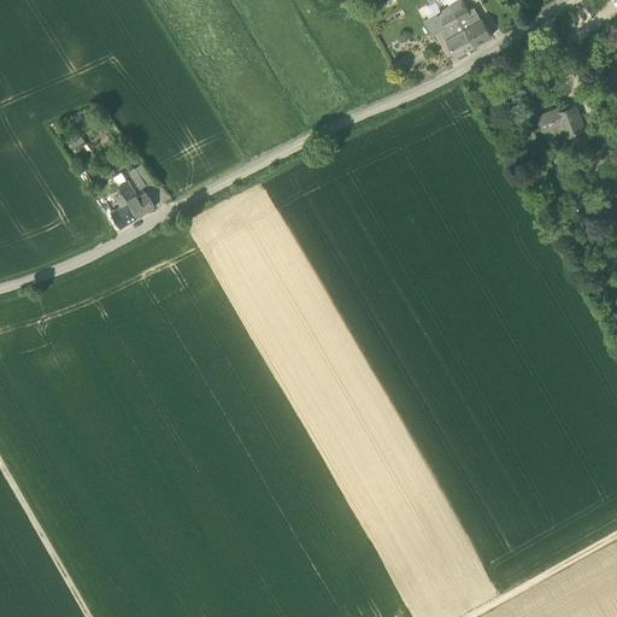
[(464,30),(481,21),(474,9),(468,11),(460,0),(459,0),(450,7),(464,30)]
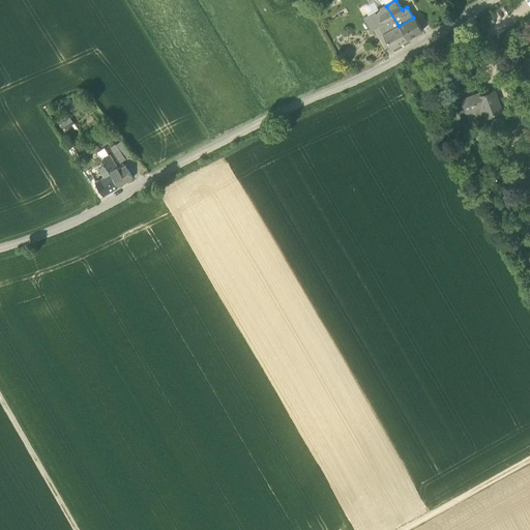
[(363,9),(369,16),(370,16),(378,10),(374,3),(363,9)]
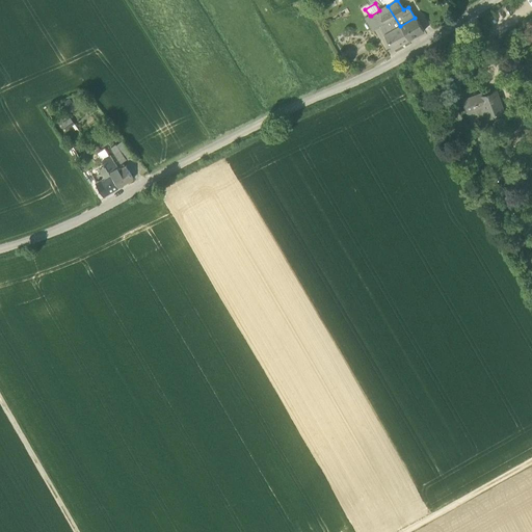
[(380,27),(384,35),(400,26),(388,6),(379,10),(371,16),(378,28),(380,27)]
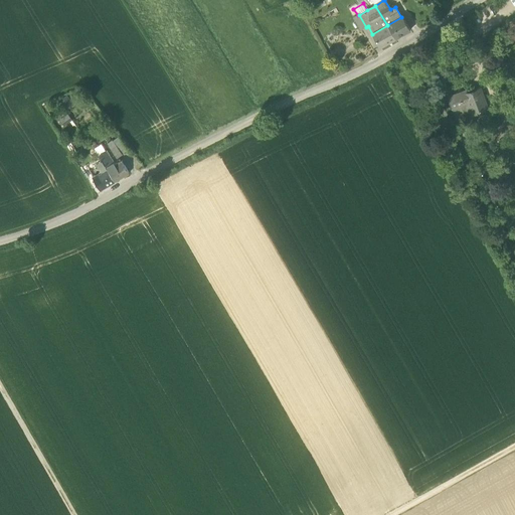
[(360,31),(366,27),(359,15),(358,15),(353,18),(360,31)]
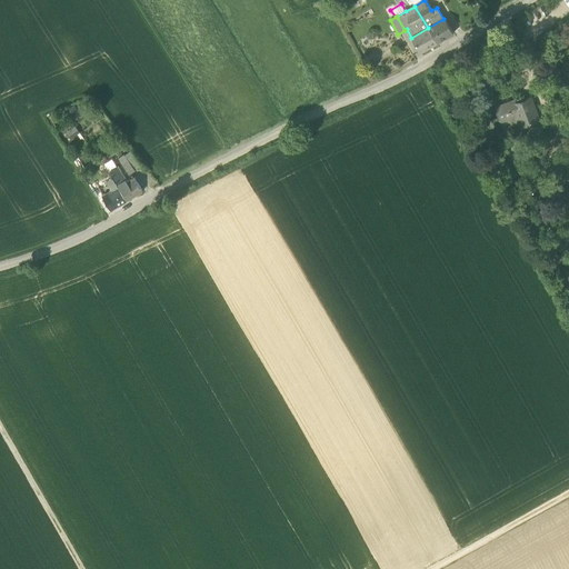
[(443,19),(428,28),(437,43),(453,35),(445,18),(443,19)]
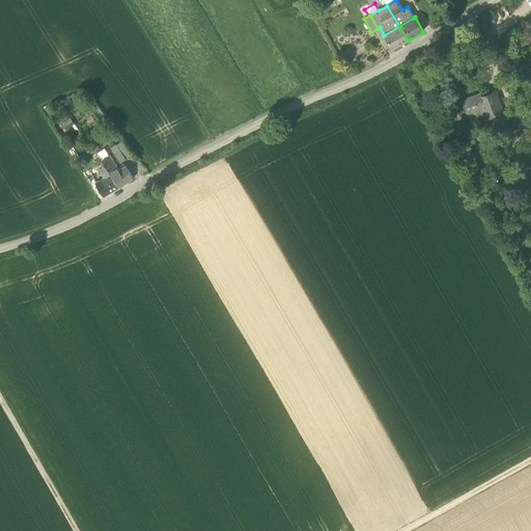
[(392,50),(408,40),(399,26),(384,35),(383,35),(392,50)]
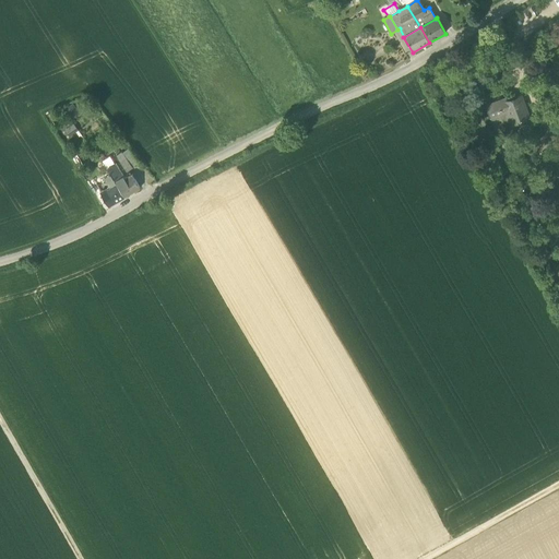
[(543,87),(551,104),(558,98),(558,94),(552,83),(543,87)]
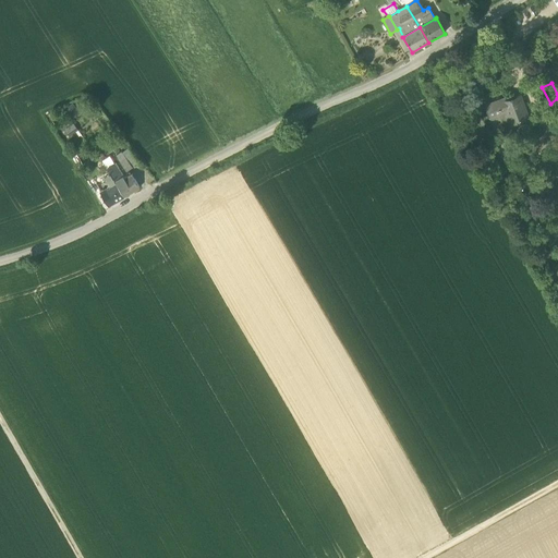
[(520,96),(506,100),(504,101),(507,110),(511,122),(528,117),(520,96)]
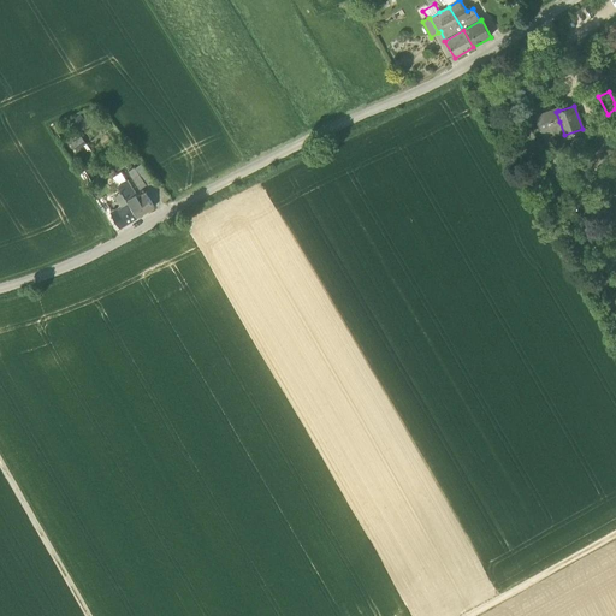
[(540,128),(560,122),(556,112),(558,111),(557,110),(537,117),(540,128)]
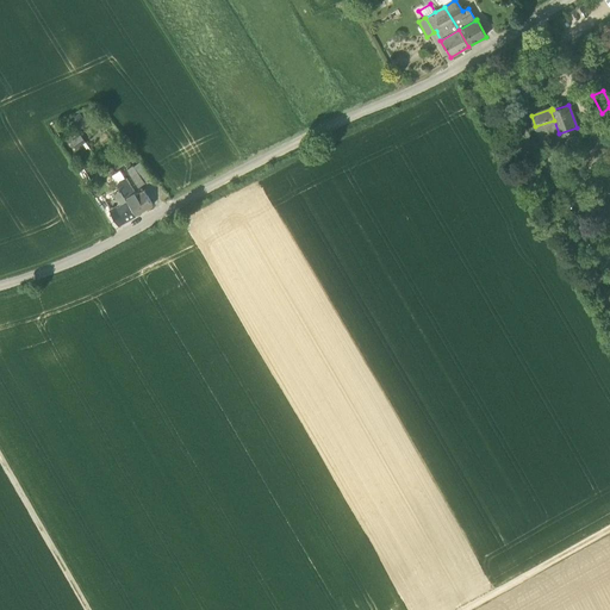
[(79,126),(87,123),(81,111),(74,114),(79,126)]
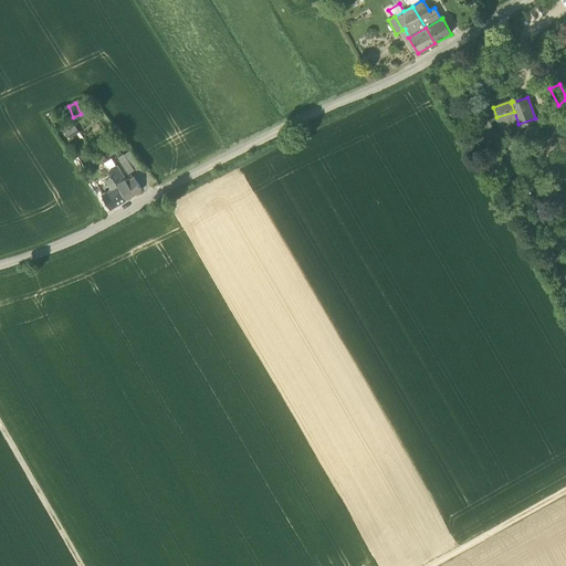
[(496,117),(501,130),(519,124),(514,112),(496,117)]
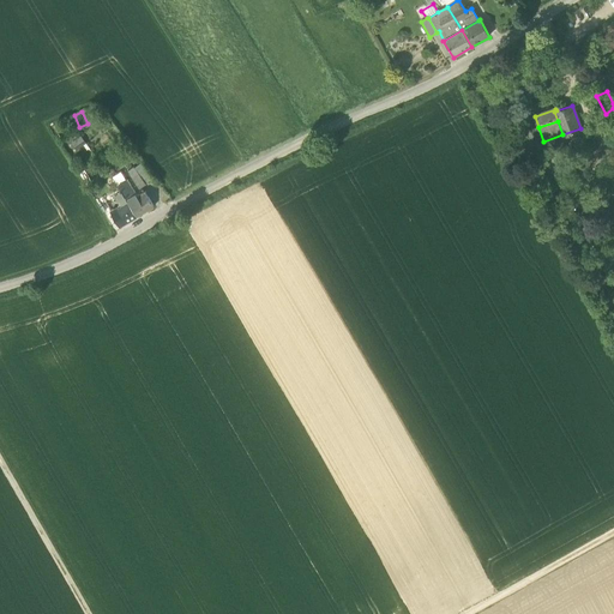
[(74,149),(85,143),(80,134),(70,140),(74,149)]
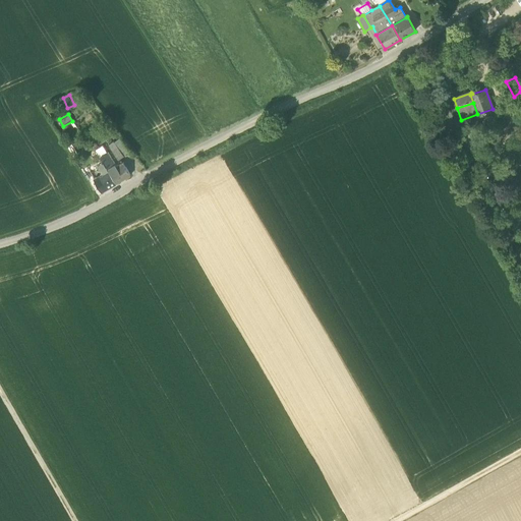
[(497,120),(501,130),(507,128),(504,118),(497,120)]
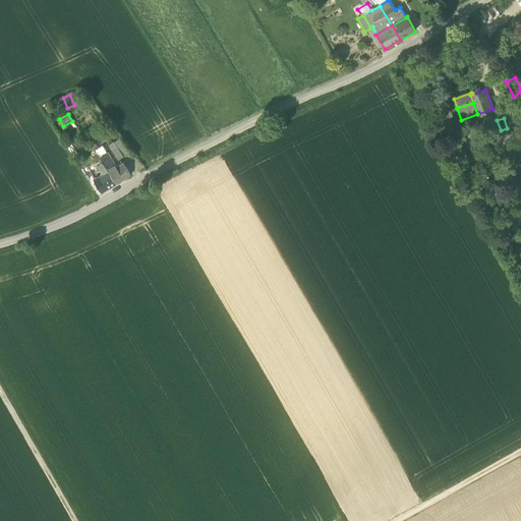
[(119,139),(114,143),(123,157),(128,152),(119,139)]
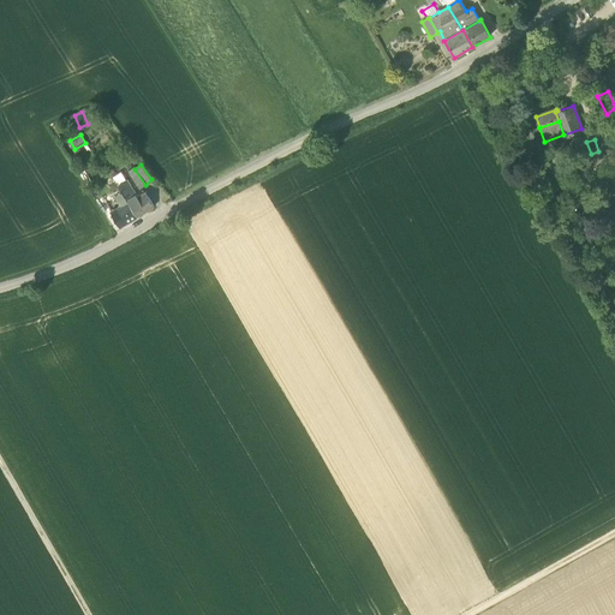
[(127,173),(138,189),(145,185),(135,169),(135,168),(127,173)]
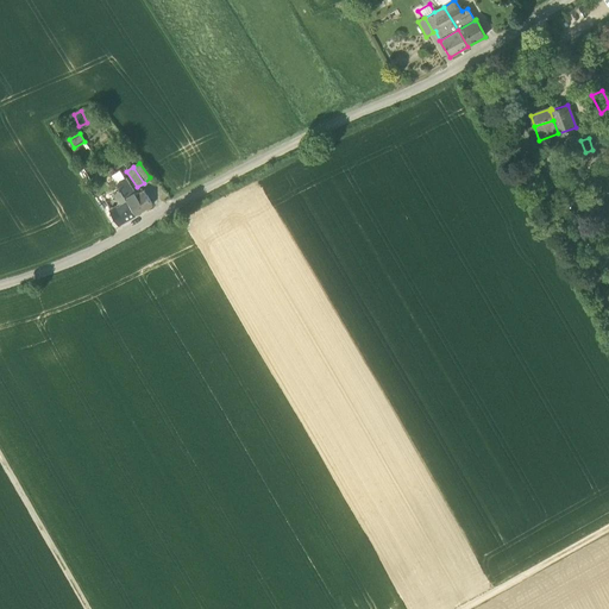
[(120,190),(119,190),(126,201),(135,196),(121,174),(113,179),(120,190)]
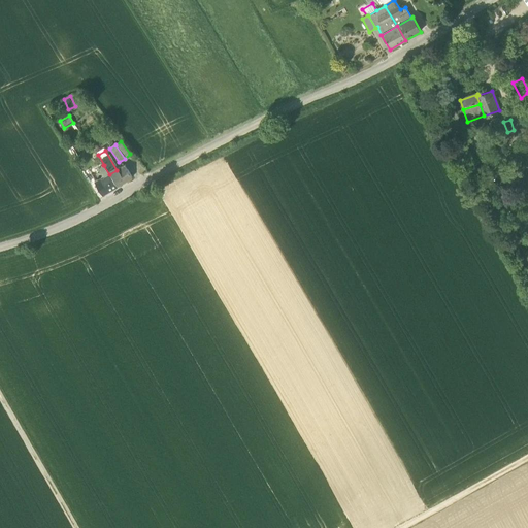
[(104,177),(109,174),(103,165),(99,167),(104,177)]
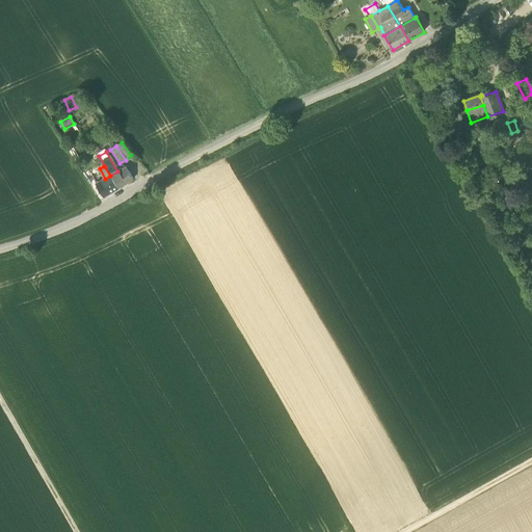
[(117,171),(110,176),(118,188),(134,180),(126,166),(117,171)]
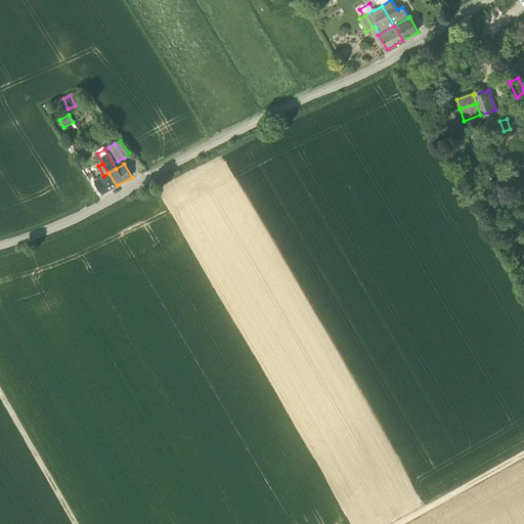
[(101,194),(117,185),(108,173),(103,176),(94,181),(101,194)]
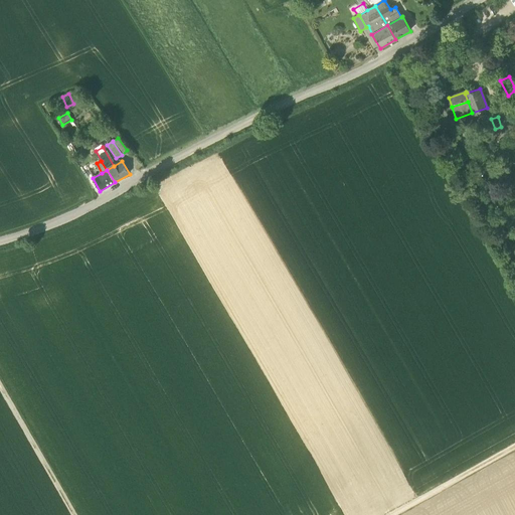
[(505,224),(498,222),(495,231),(502,233),(505,224)]
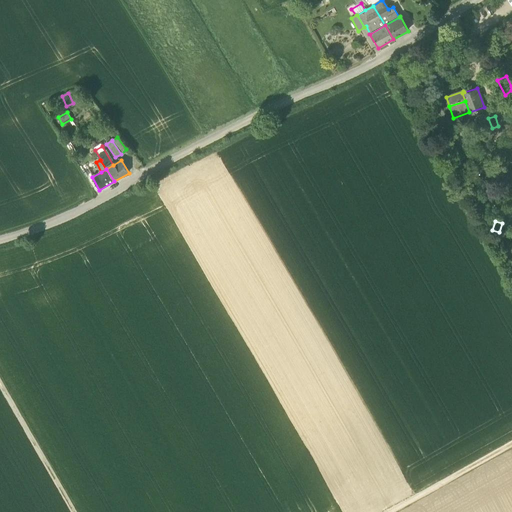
[(509,231),(502,230),(499,239),(506,241),(509,231)]
